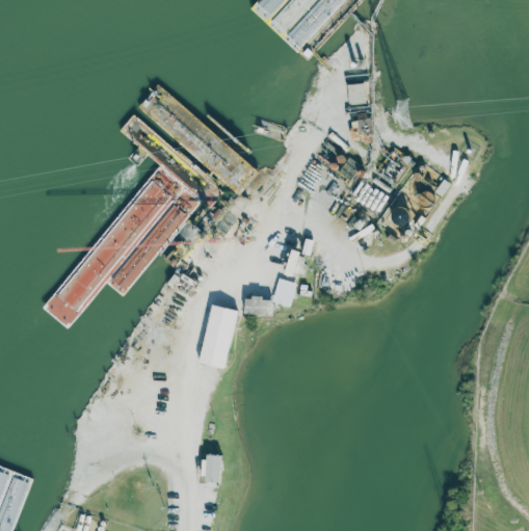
[(369,102),(366,82),(348,85),(351,105),(369,102)]
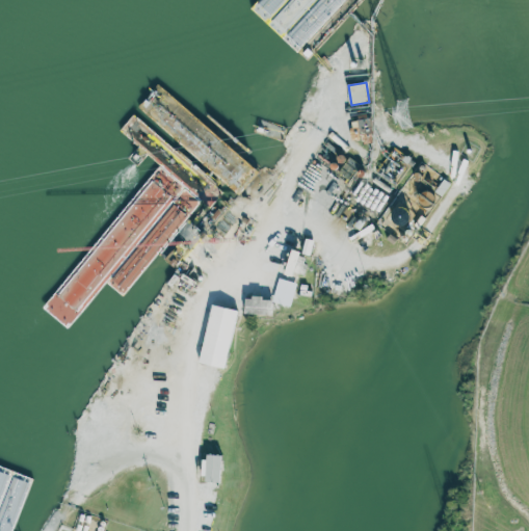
[(305,275),(310,257),(290,250),(283,274),(293,277),(295,272),(305,275)]
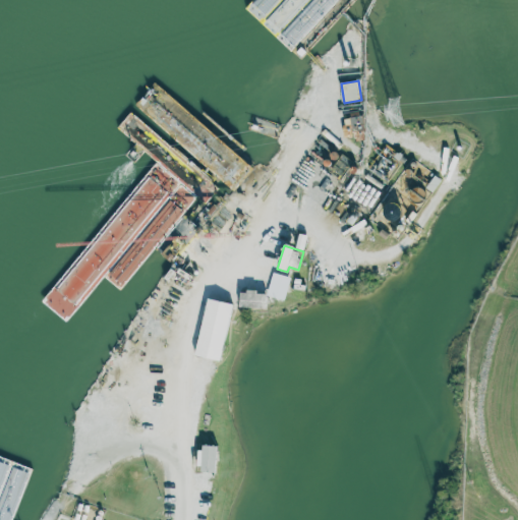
[(268,309),(268,293),(239,291),(239,307),(268,309)]
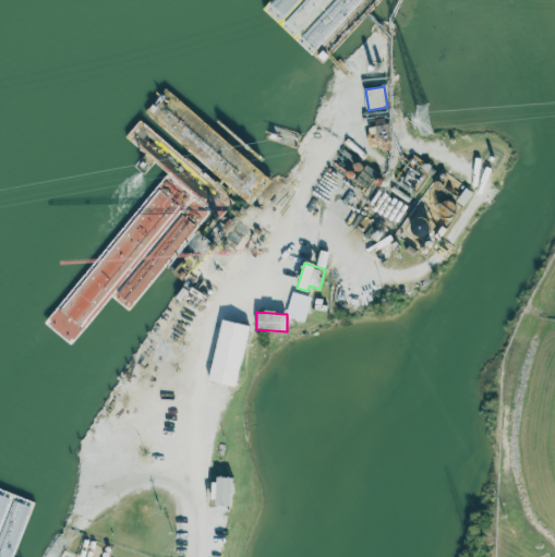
[(238,387),(250,326),(221,319),(208,382),(238,387)]
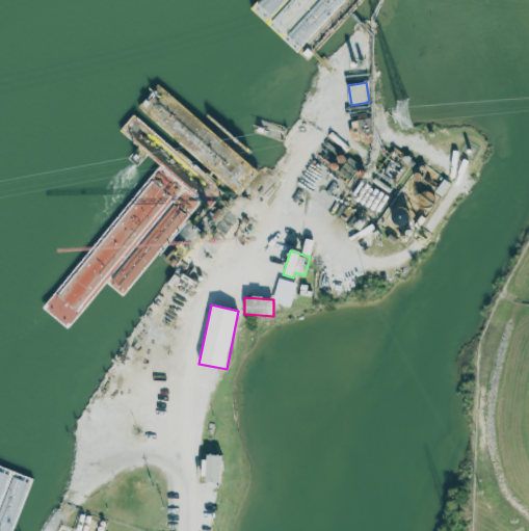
[(202,480),(219,480),(220,455),(202,455),(202,480)]
